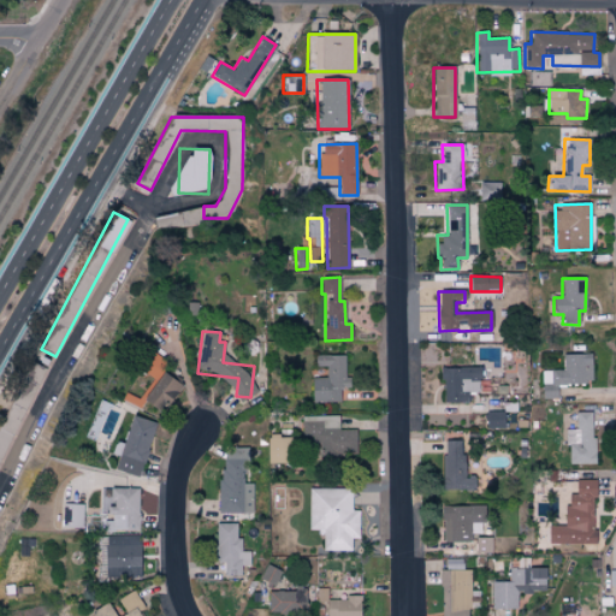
[(562,355),(563,371),(543,371),(543,400),(557,398),(557,385),(592,384),(591,354),(562,355)]
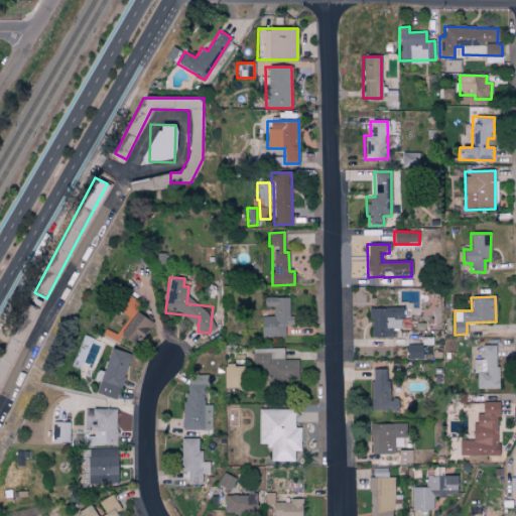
[(284,338),(284,326),(292,326),(292,316),(288,316),(288,298),(263,297),(263,307),(273,307),(272,317),(260,316),(260,337),(284,338)]
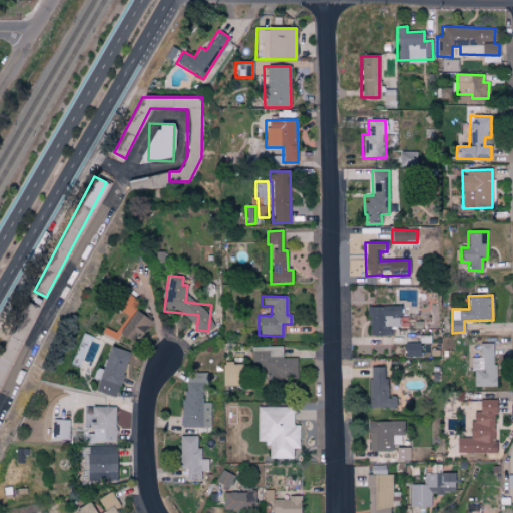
[(367,307),(368,336),(389,336),(389,327),(399,327),(399,307),(367,307)]
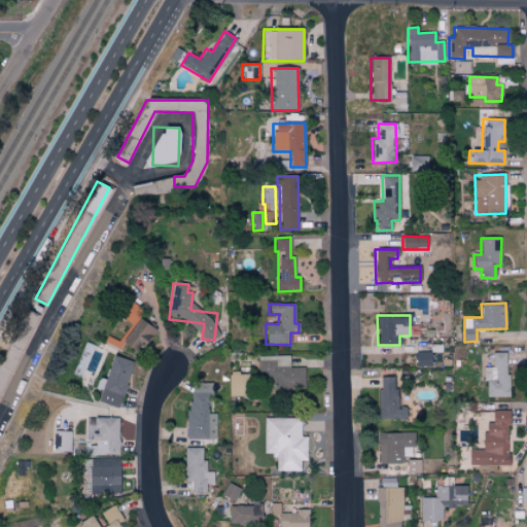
[(139,344),(143,347),(155,331),(139,319),(121,343),(133,351),(139,344)]
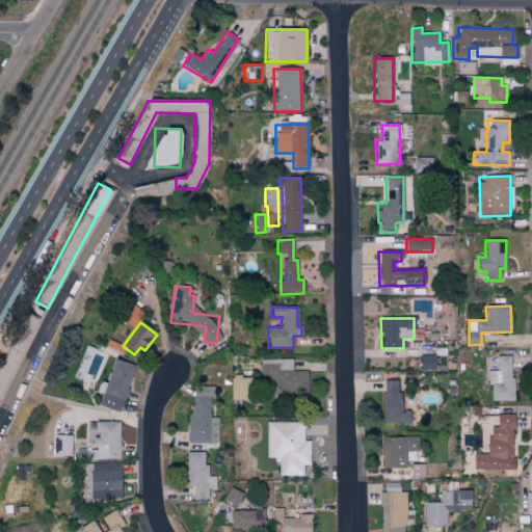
[(420,370),(434,369),(433,364),(427,364),(427,361),(434,361),(434,356),(420,356),(420,370)]
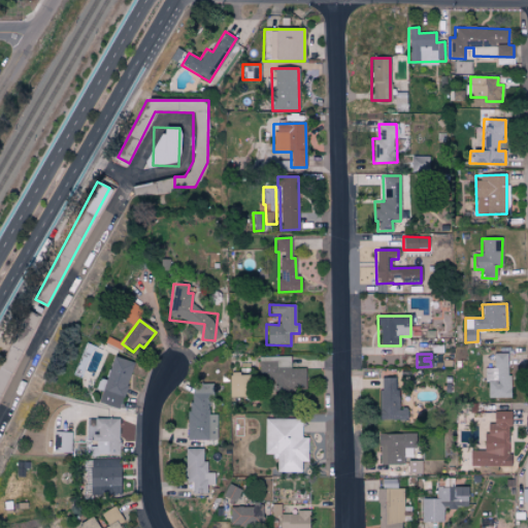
[(486,398),(508,398),(509,354),(493,354),(493,369),(486,369),(486,398)]
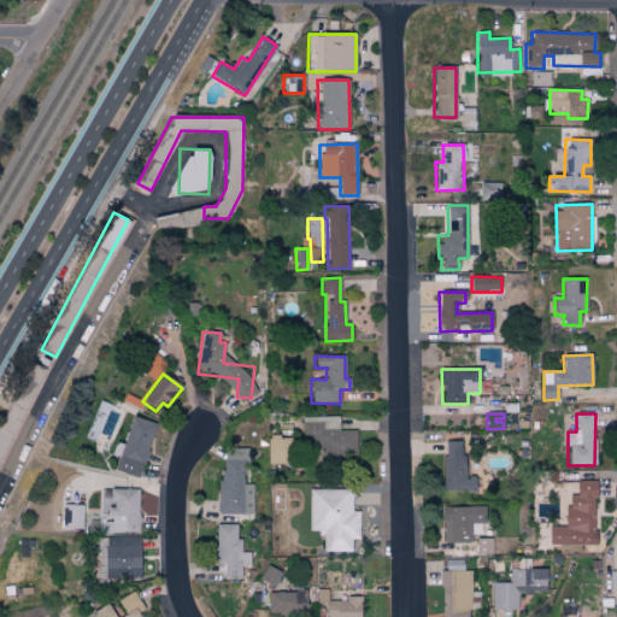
[(115,471),(140,479),(156,424),(131,417),(123,445),(115,442),(111,456),(118,458),(115,471)]
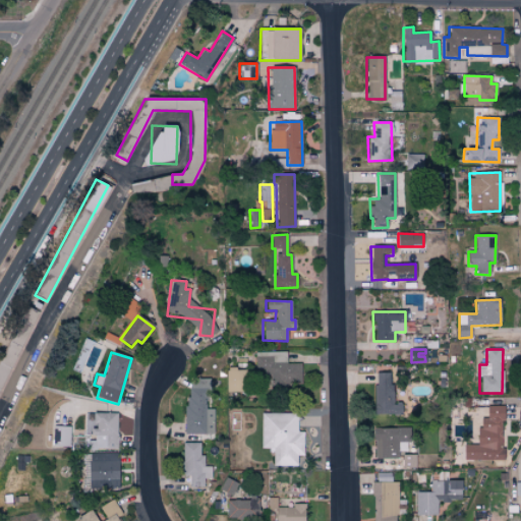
[(255,369),(264,369),(264,375),(271,375),(271,385),(301,385),(301,363),(286,363),(286,352),(254,352),(255,369)]
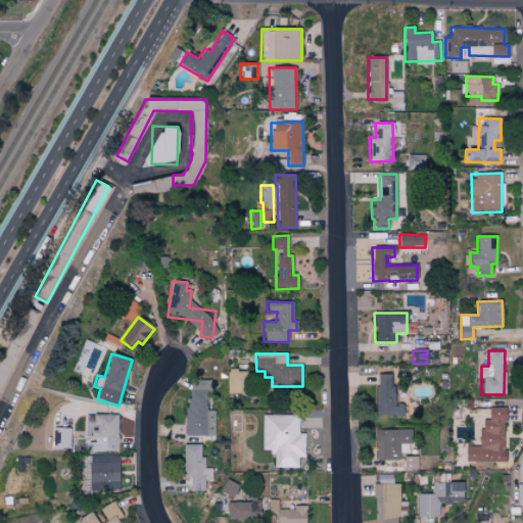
[(227,394),(244,393),(243,370),(226,371),(227,394)]
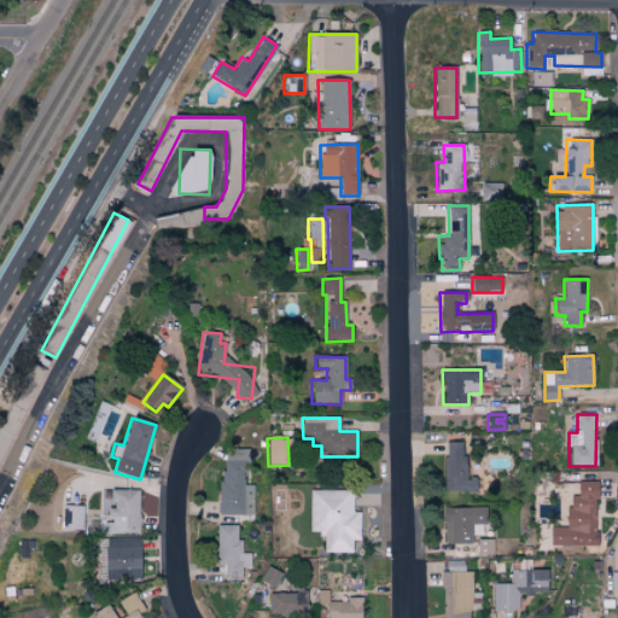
[(476,491),(474,479),(466,479),(466,443),(443,443),(444,493),(476,491)]
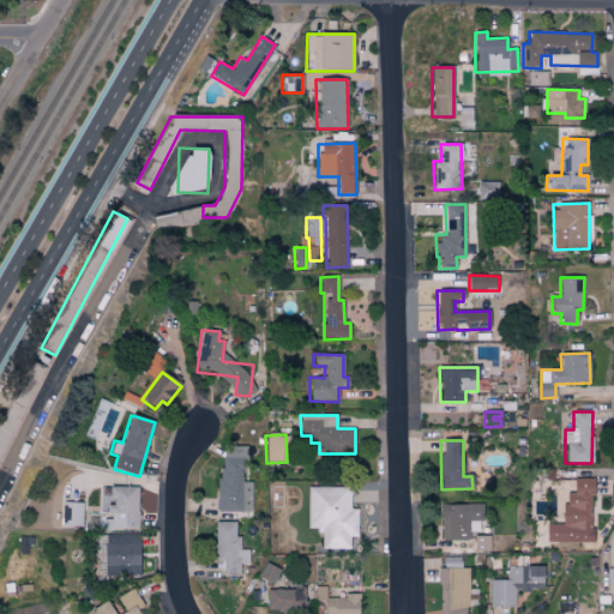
[(220,512),(252,512),(252,482),(245,482),(245,447),(220,447),(220,512)]
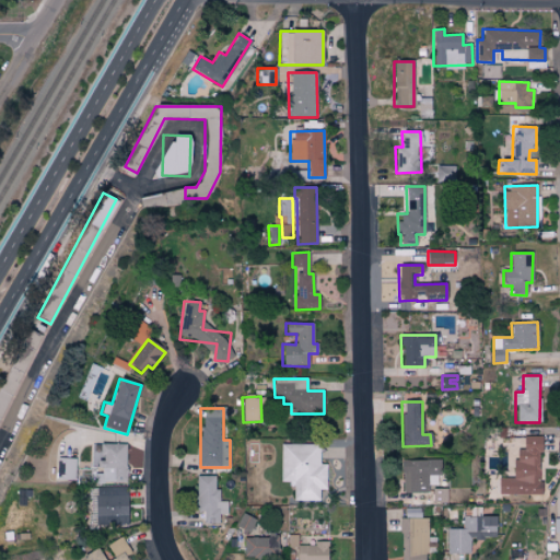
[(514,478),(498,478),(498,494),(540,494),(540,436),(524,436),(524,450),(514,450),(514,478)]
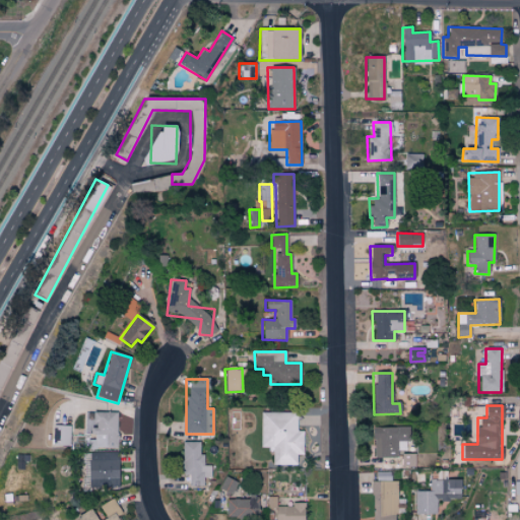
[(117,412),(93,412),(92,441),(87,440),(87,448),(117,448),(117,412)]
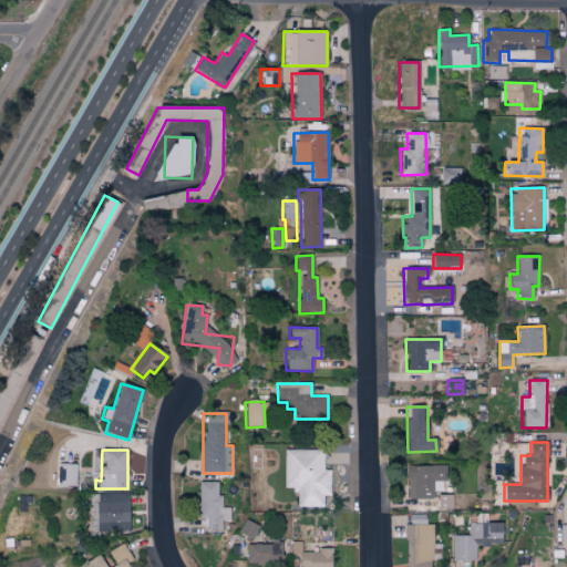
[(323,507),(323,496),(330,496),(330,471),(323,471),(323,451),(284,450),(284,488),(297,488),(297,507),(323,507)]
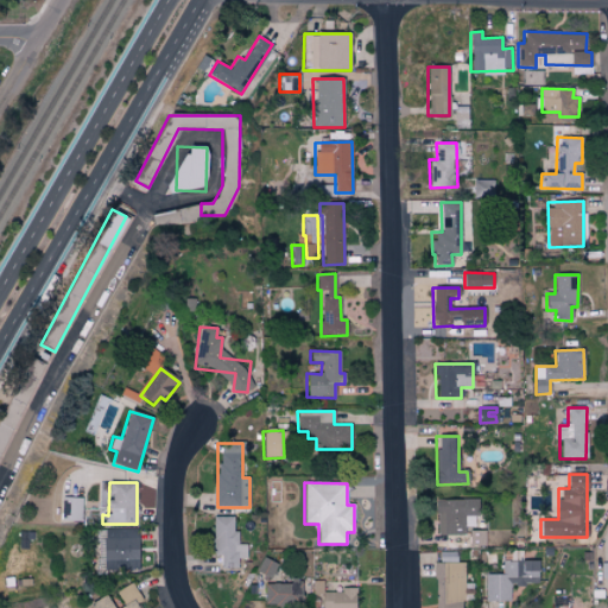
[(82,521),(83,498),(62,498),(61,521),(82,521)]
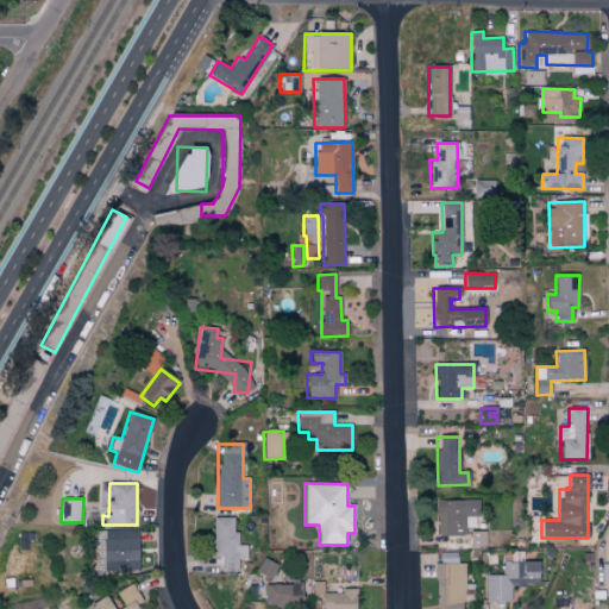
[(465,537),(466,527),(477,528),(477,501),(438,501),(437,535),(465,537)]
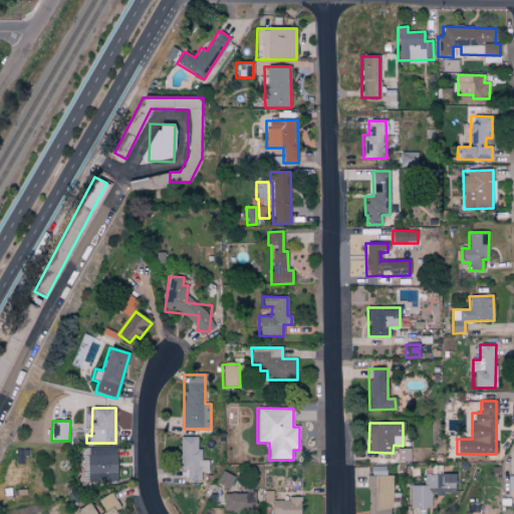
[(197,437),(180,438),(180,470),(186,470),(186,482),(200,482),(200,472),(208,472),(208,461),(201,461),(201,450),(197,450),(197,437)]
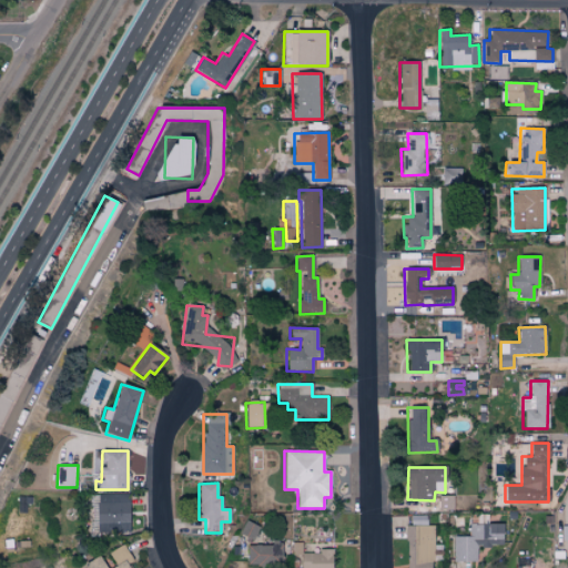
[(97,495),(97,533),(129,533),(129,494),(97,495)]
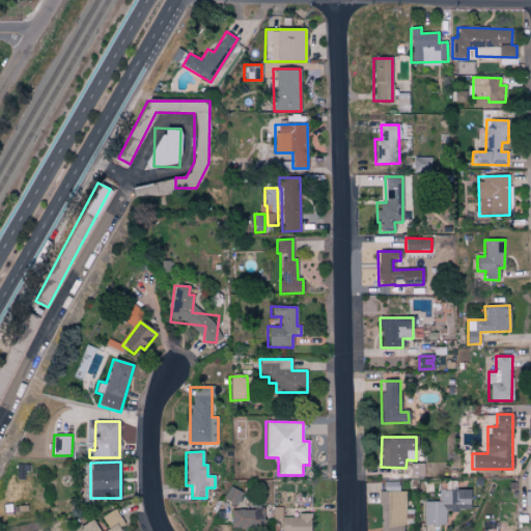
[(242,493),(229,486),(223,500),(236,505),(242,493)]
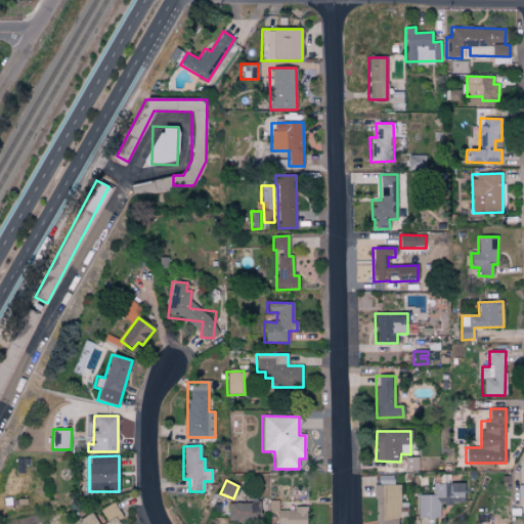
[(464,504),(464,484),(433,483),(433,495),(419,495),(418,518),(440,518),(440,504),(464,504)]
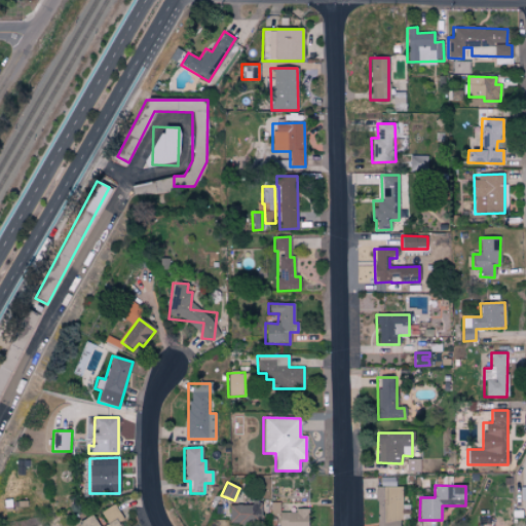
[(375,525),(400,525),(401,488),(376,487),(375,525)]
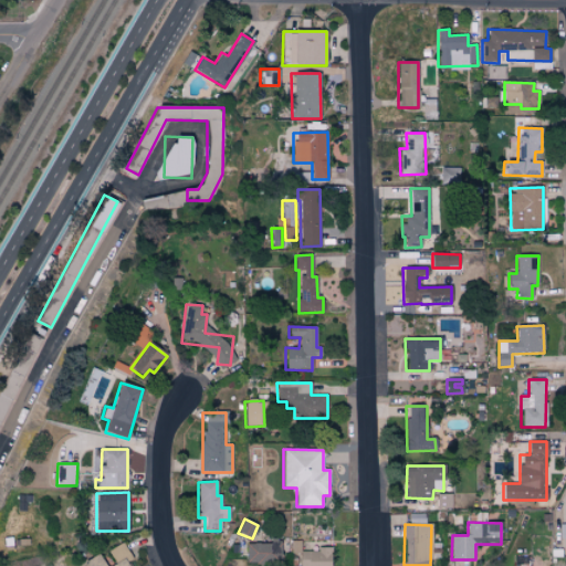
[(280,541),(271,541),(271,544),(245,544),(245,565),(281,564),(280,541)]
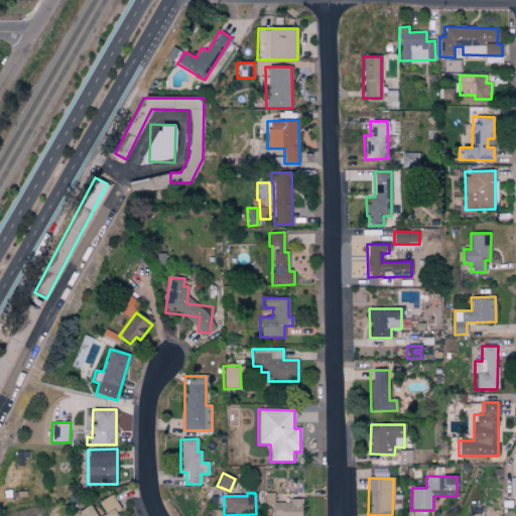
[(78,515),(117,515),(115,513),(120,510),(112,495),(98,503),(105,515),(102,515),(95,515),(90,505),(77,513),(78,515)]
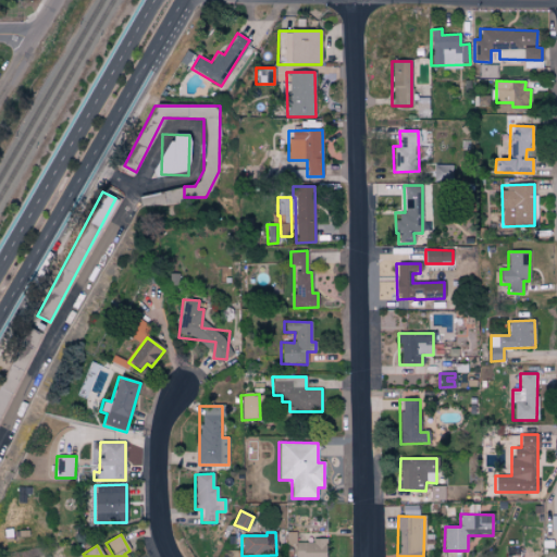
[(295,543),(295,556),(324,556),(324,539),(311,539),(311,543),(295,543)]
